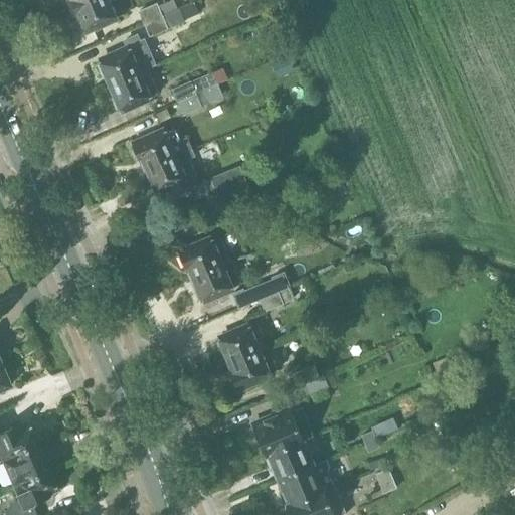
[(92,0),(68,0),(73,8),(92,0)]
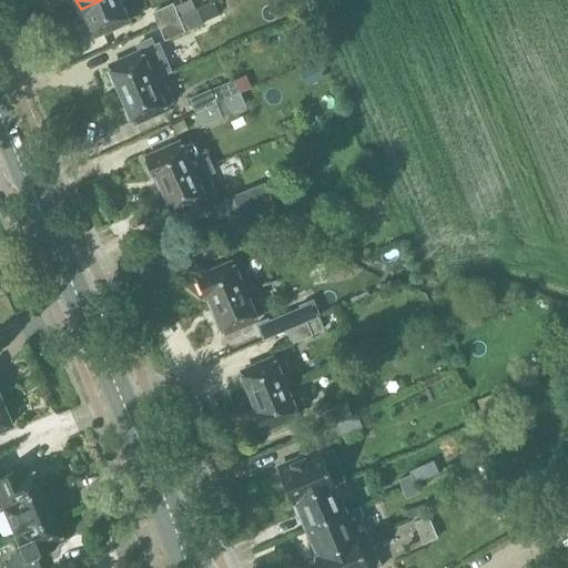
[(128,20),(118,0),(101,0),(81,9),(91,32),(93,31),(95,34),(128,20)]
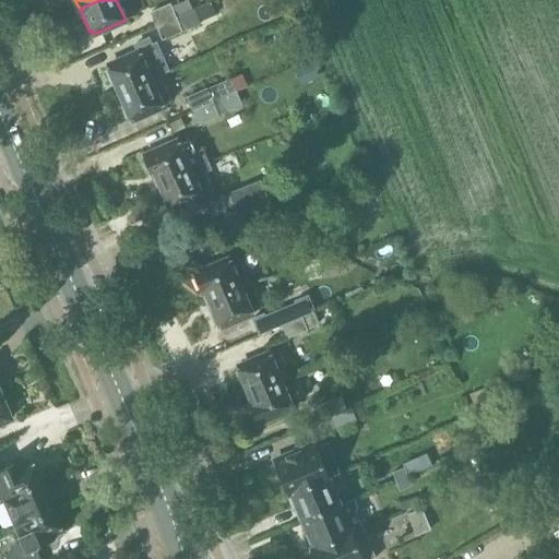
[(192,10),(188,0),(185,0),(171,7),(169,3),(150,12),(155,26),(192,10)]
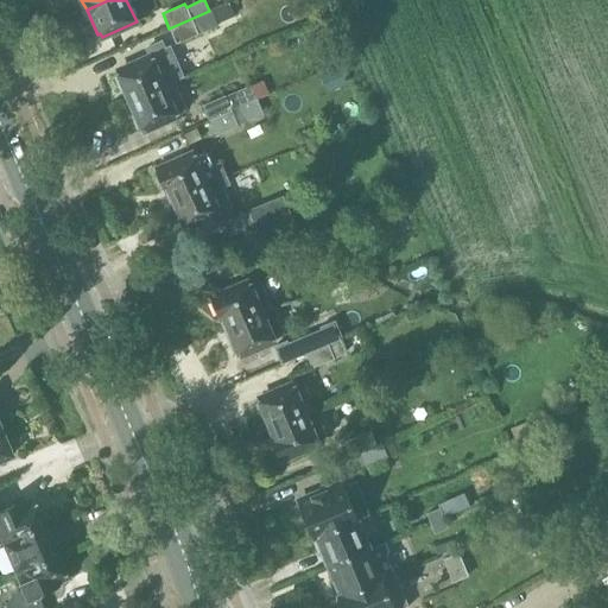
[(228,2),(209,11),(169,29),(176,44),(217,26),(216,24),(234,17),(228,2)]
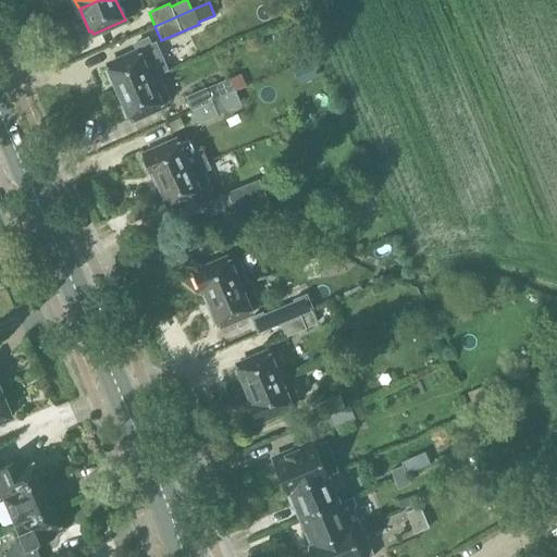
[(108,70),(106,71),(110,81),(112,79),(118,94),(151,78),(159,75),(169,72),(156,42),(151,45),(148,38),(133,45),(136,53),(107,65),(108,70)]
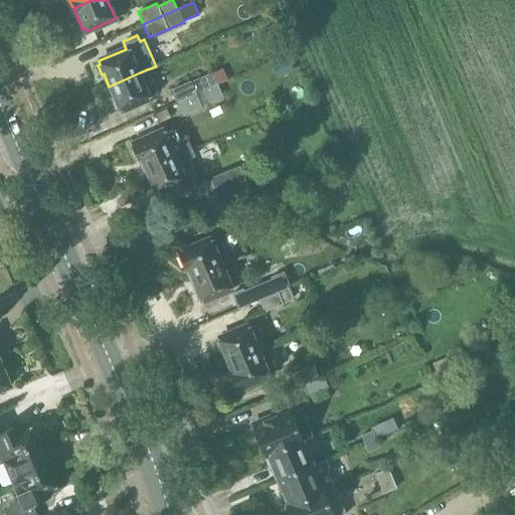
[(277,77),(293,71),(288,57),(271,64),(277,77)]
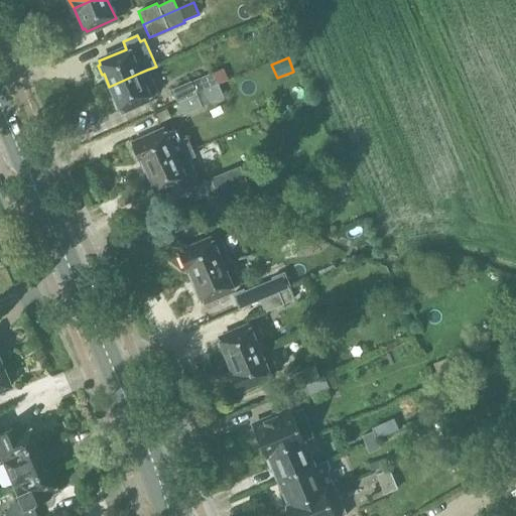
[(140,73),(109,87),(114,98),(112,99),(116,108),(118,107),(120,111),(150,98),(149,95),(156,92),(151,80),(147,70),(140,73)]
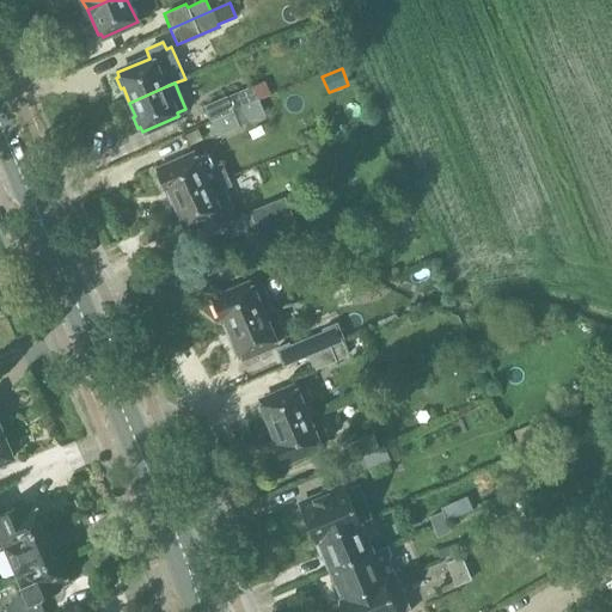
[(227,96),(204,105),(210,121),(244,106),(238,92),(227,97),(227,96)]
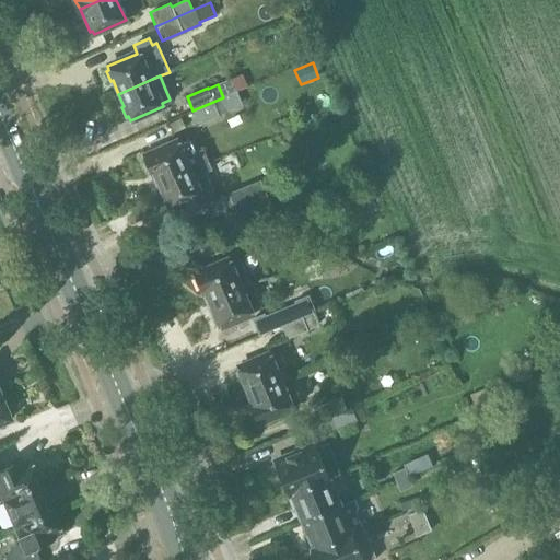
[(223,97),(193,111),(198,125),(220,116),(219,115),(229,111),(223,97)]
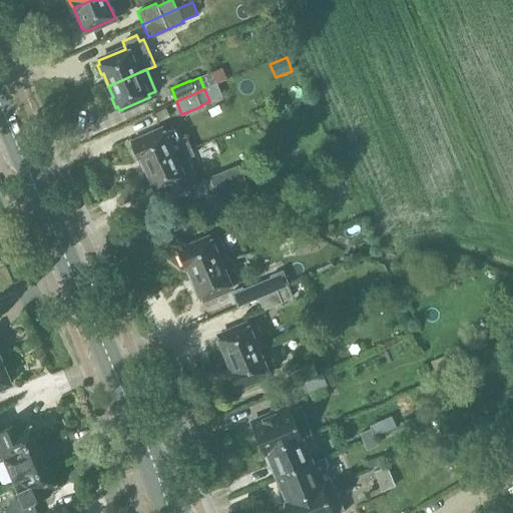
[(185,136),(177,140),(172,128),(164,132),(163,130),(131,144),(138,160),(141,159),(145,168),(184,151),(191,148),(185,136)]
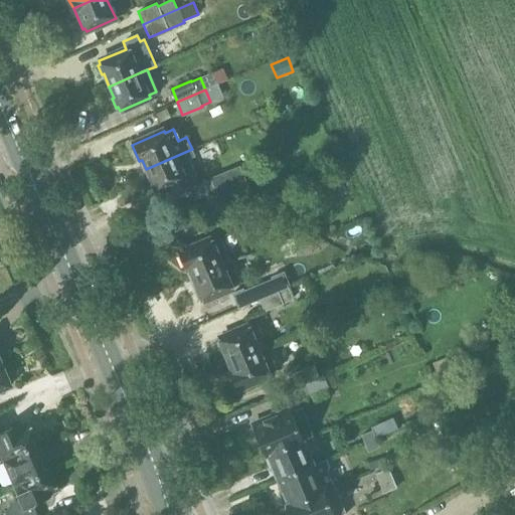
[(195,175),(185,152),(146,169),(157,193),(171,187),(174,195),(187,189),(183,181),(195,175)]
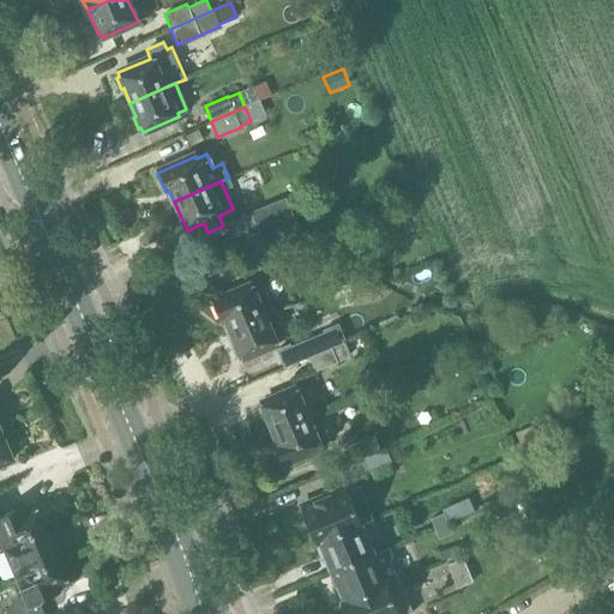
[(286,198),(251,212),(262,240),(286,235),(299,230),(286,198)]
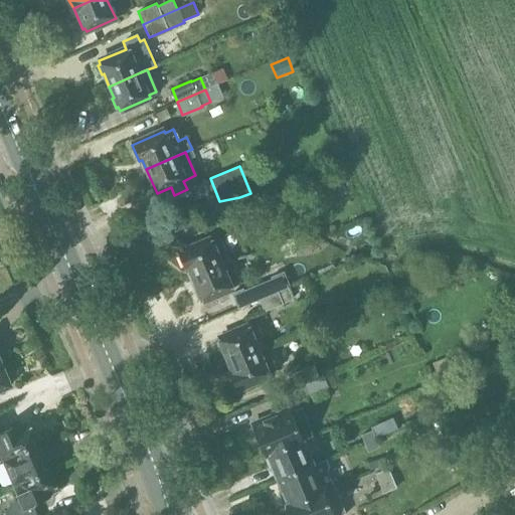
[(231,262),(226,249),(219,235),(179,252),(186,270),(189,268),(193,278),(231,262)]
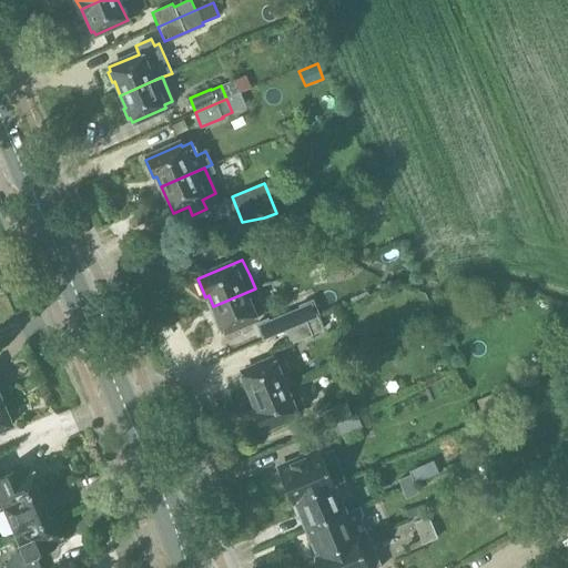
[(325,273),(323,263),(307,266),(310,276),(325,273)]
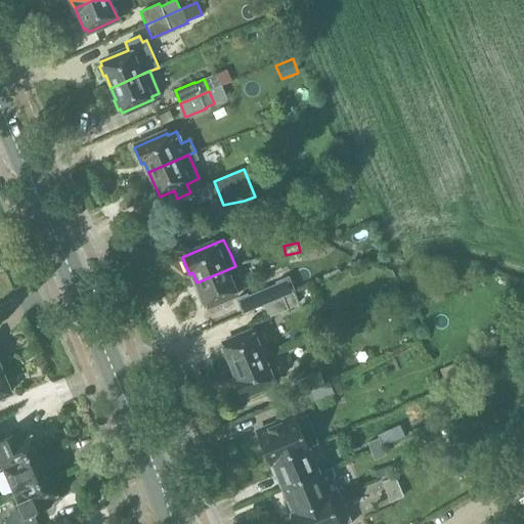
[(235,266),(197,282),(207,307),(236,294),(235,292),(245,288),(239,275),(235,266)]
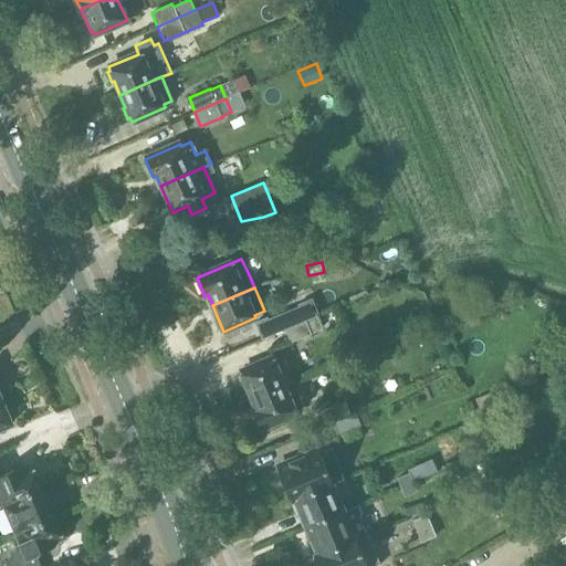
[(285,331),(317,317),(311,301),(255,324),(261,338),(284,329),(285,331)]
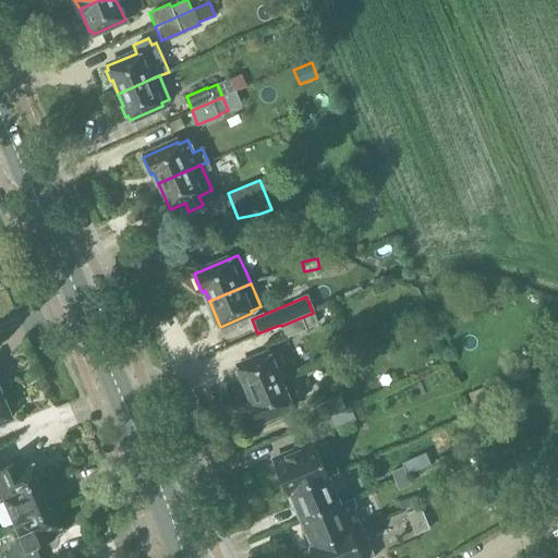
[(318,326),(313,313),(281,326),(287,339),(318,326)]
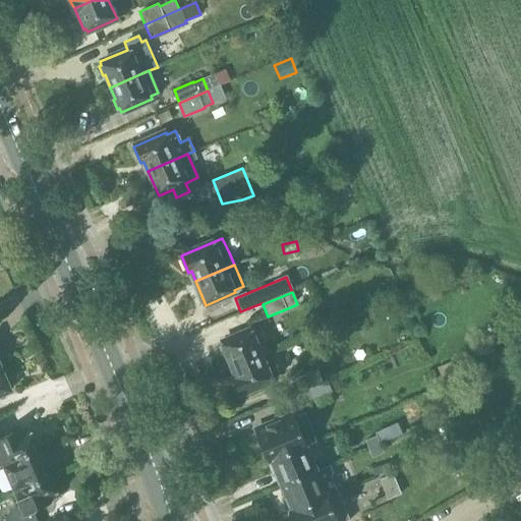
[(262,342),(266,340),(261,329),(253,332),(252,330),(221,343),(232,368),(263,356),(262,354),(267,353),(262,342)]
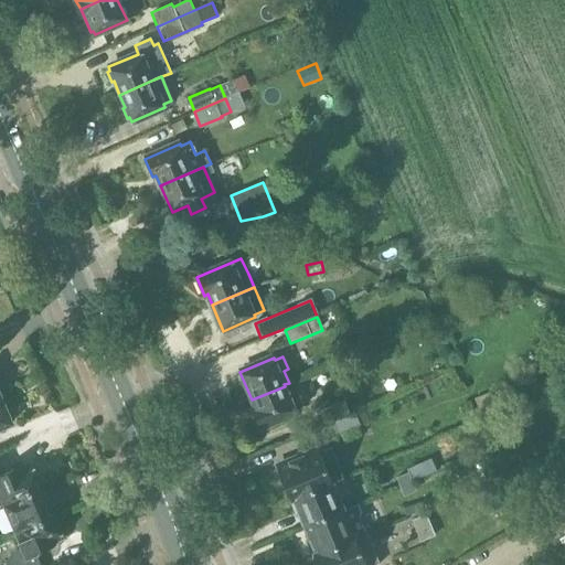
[(285,386),(252,400),(255,408),(252,409),(258,428),(296,413),(295,411),(304,406),(298,393),(289,397),(285,386)]
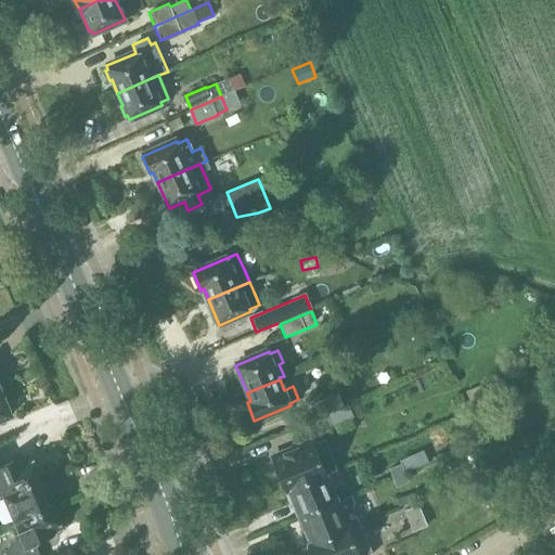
[(344,408),(339,398),(337,392),(313,402),(319,417),(344,408)]
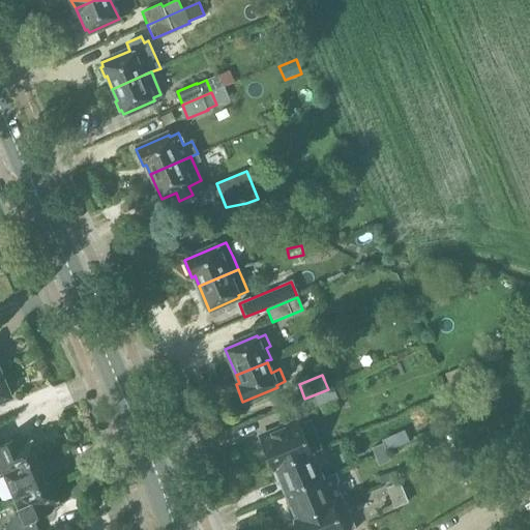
[(0,400),(8,396),(0,376),(0,400)]
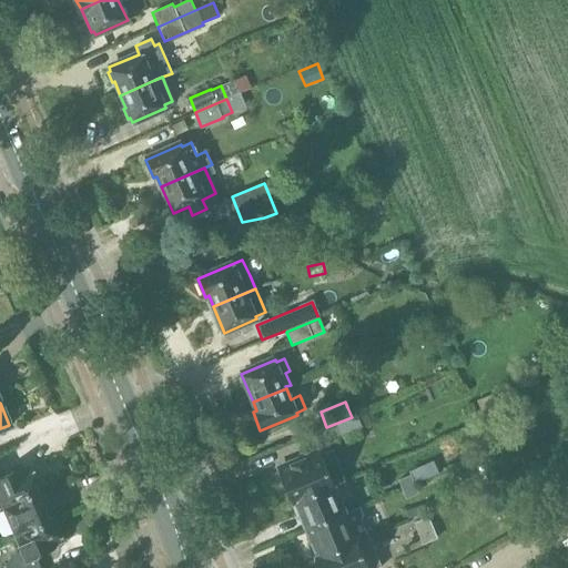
[(352,417),(326,427),(323,428),(327,440),(340,435),(341,436),(364,426),(364,425),(359,414),(357,415),(352,417)]
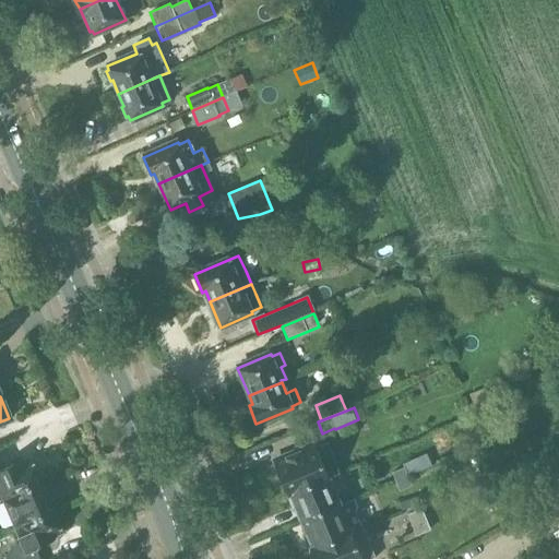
[(287,496),(341,474),(328,442),(316,447),(316,445),(273,462),(287,496)]
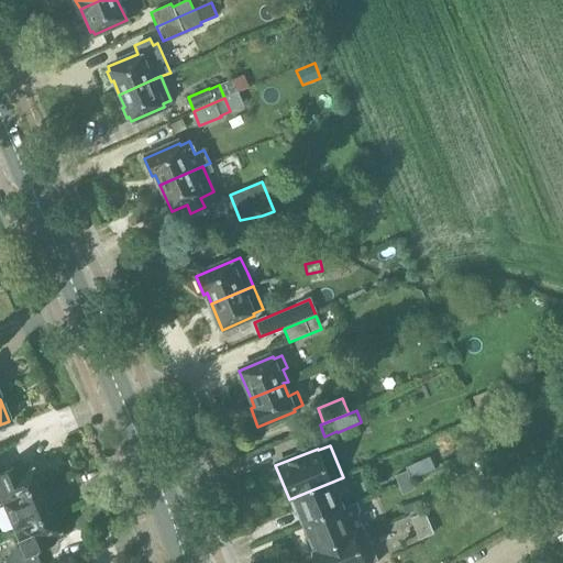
[(1,503),(40,486),(30,463),(21,467),(19,464),(0,472),(0,501),(1,501),(1,503)]
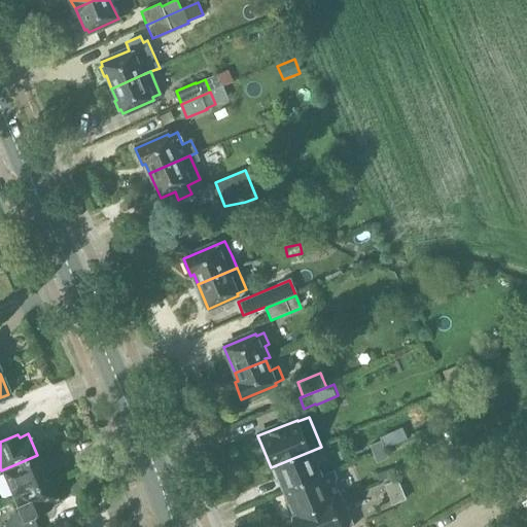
[(373,454),(385,449),(381,441),(370,445),(373,454)]
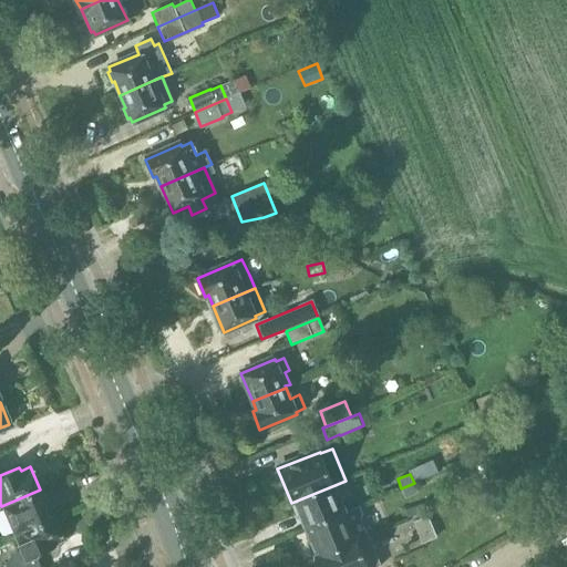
[(352,497),(346,481),(291,503),(296,515),(300,514),(307,529),(346,513),(344,511),(341,503),(352,497)]
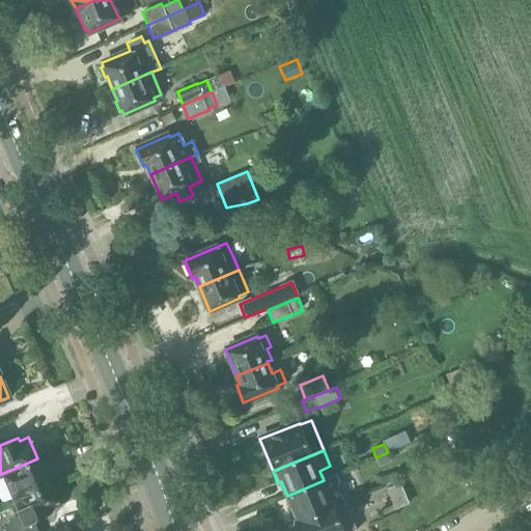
[(391,462),(388,452),(375,457),(379,466),(391,462)]
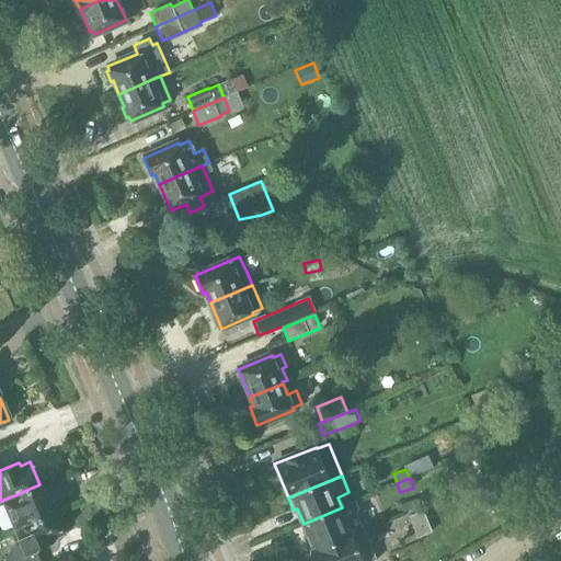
[(52,513),(39,484),(1,501),(14,529),(52,513)]
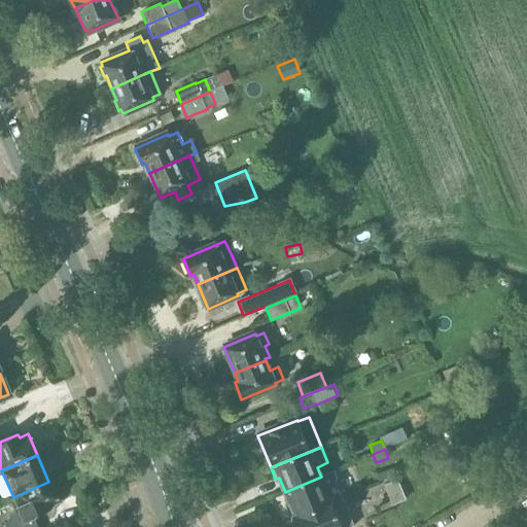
[(320,475),(321,477),(285,492),(290,504),(286,505),(291,518),(342,497),(336,481),(337,477),(334,470),(320,475)]
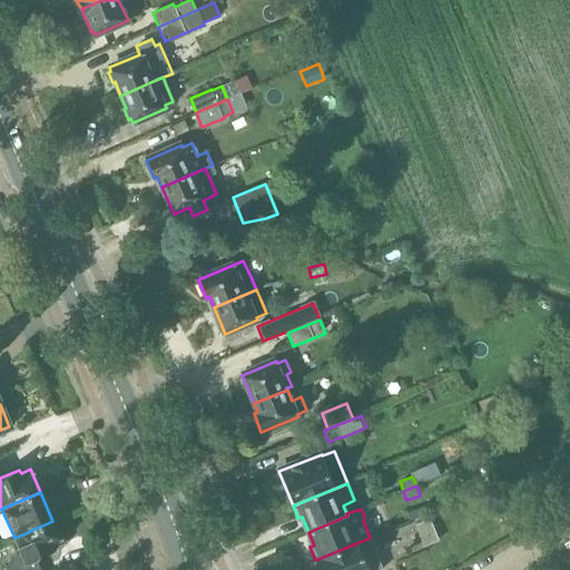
[(430,519),(415,526),(425,547),(440,539),(430,519)]
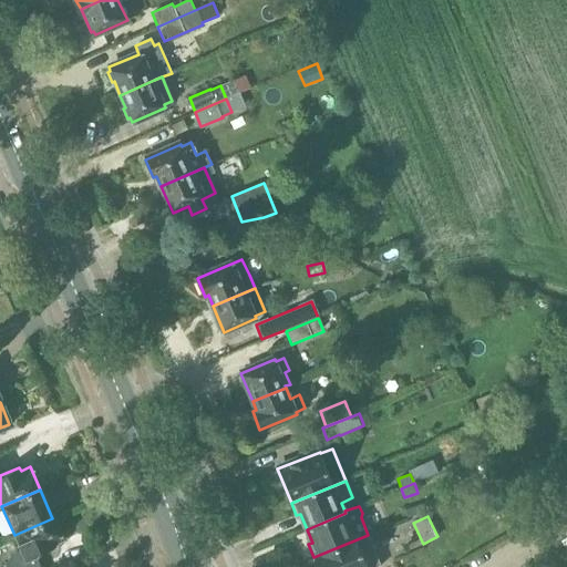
[(39,566),(34,555),(54,547),(52,544),(62,539),(52,518),(14,535),(20,549),(16,552),(17,552),(12,554),(9,556),(7,560),(6,564),(4,566),(39,566)]
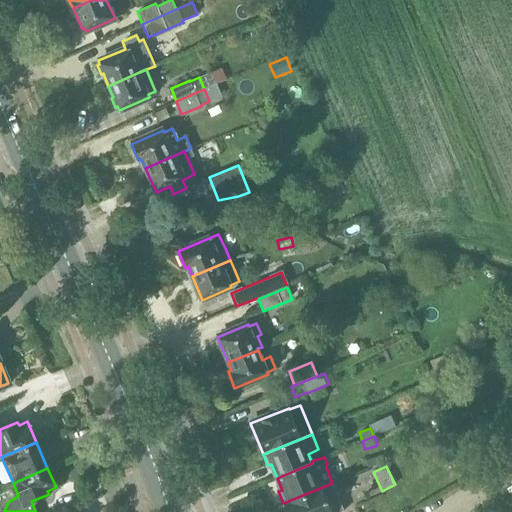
[(340,511),(344,511),(332,483),(283,503),(286,511),(340,511)]
